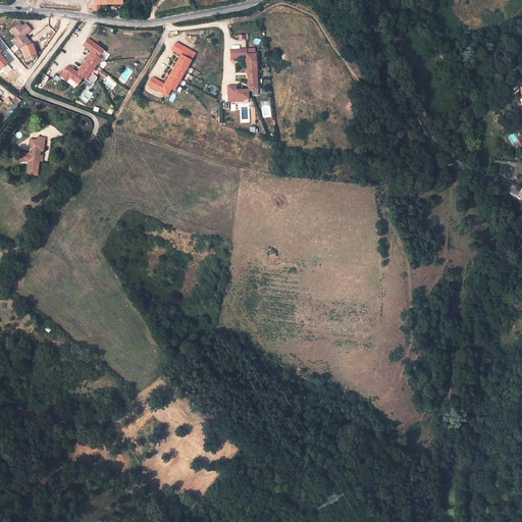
[(125,0),(93,0),(92,10),(100,10),(100,4),(123,3),(123,0),(125,0)]
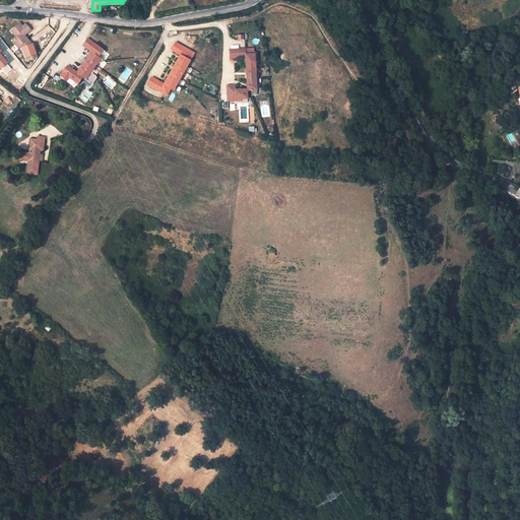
[(24,40),(21,36),(29,30),(25,24),(22,26),(20,27),(17,23),(11,27),(13,30),(12,35),(14,38),(10,40),(14,46),(18,47),(19,46),(21,48),(20,52),(26,62),(30,62),(37,58),(33,51),(34,47),(31,44),(28,45),(25,46),(23,43),(24,40)]
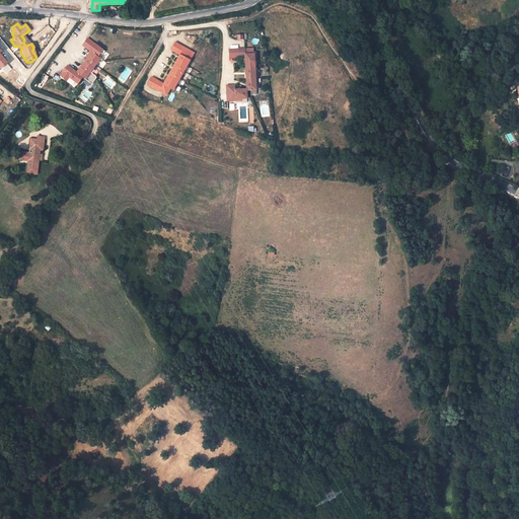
[(104,51),(87,38),(82,45),(91,52),(76,71),(67,65),(60,75),(66,80),(69,77),(74,80),(73,83),(76,85),(82,76),(86,79),(89,76),(87,75),(90,71),(92,73),(94,70),(92,68),(97,61),(99,63),(101,60),(97,56),(100,53),(102,54),(104,51)]
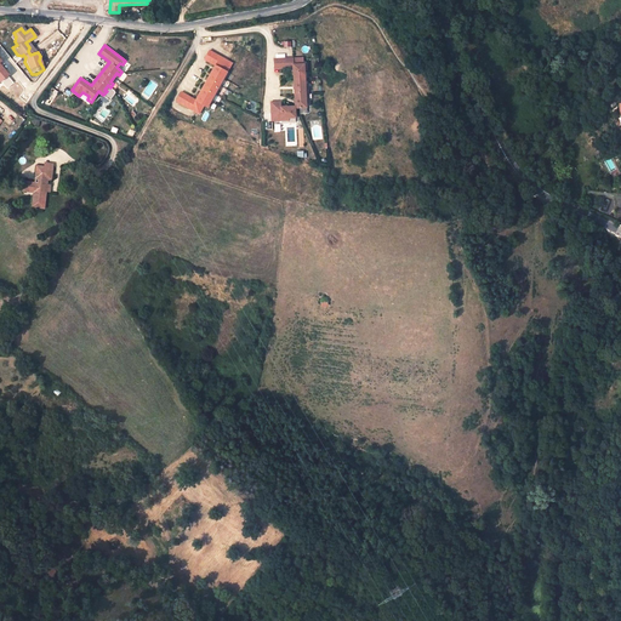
[(232,63),(209,50),(204,60),(215,66),(195,100),(181,92),(176,101),(198,113),(203,106),(206,107),(232,63)]
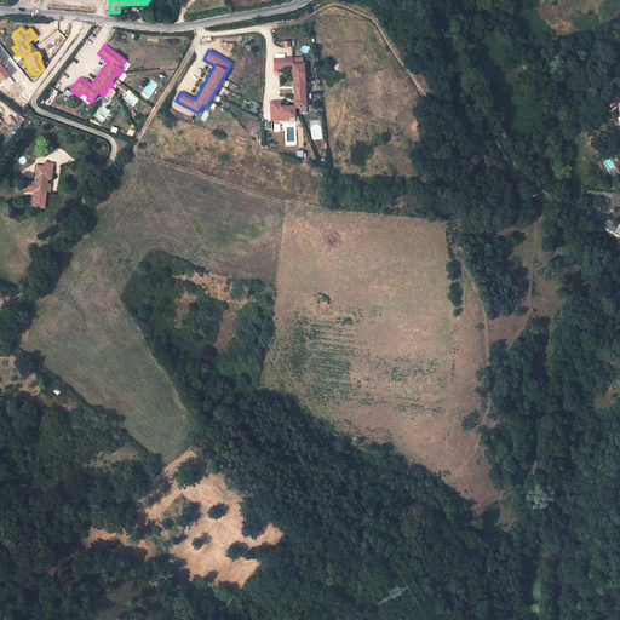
[(292,58),(274,59),(274,69),(292,68),(294,107),(280,107),(280,102),(270,102),(270,121),(287,120),(287,118),(294,118),(294,108),(308,108),(308,102),(305,102),(305,99),(308,99),(308,87),(305,87),(304,70),(306,70),(306,64),(292,65),(292,58)]
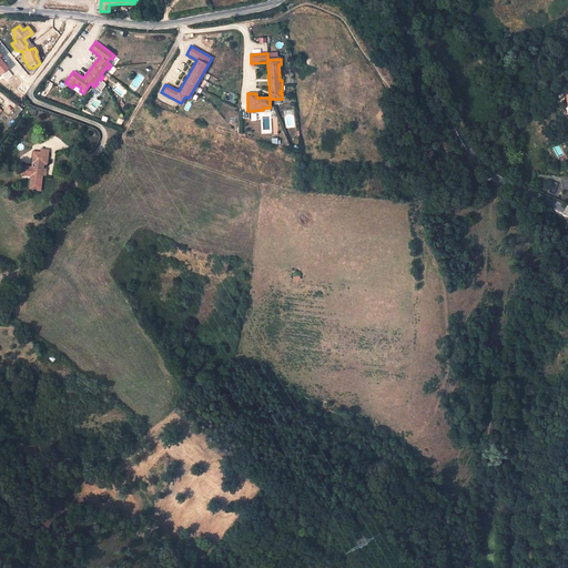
[(49,153),(37,152),(36,163),(36,168),(22,166),(21,173),(36,175),(36,180),(31,180),(30,190),(40,191),(42,175),(39,175),(40,169),(41,169),(42,164),(47,164),(49,153)]
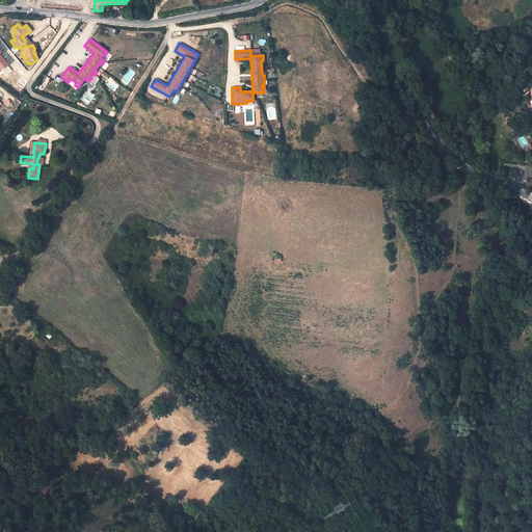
All buildings are outlined.
